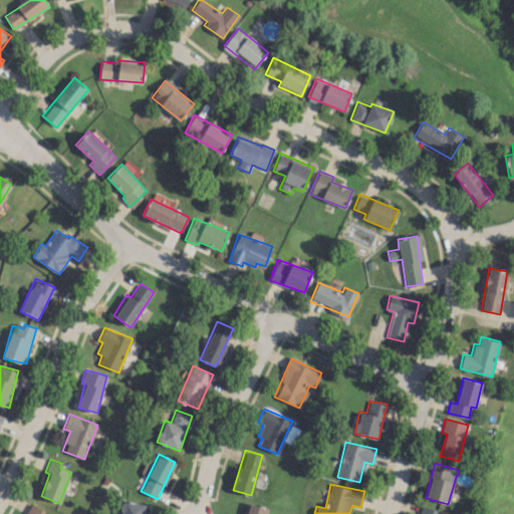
[(144,513),(146,505),(123,501),(120,513),(144,513)]
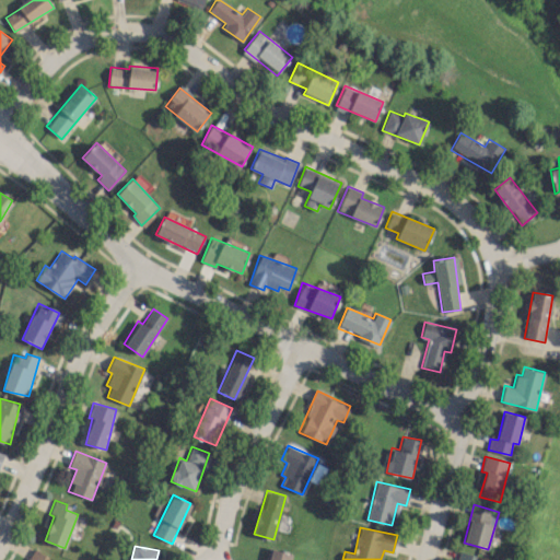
[(288,559),(289,552),(271,549),(268,559),(288,559)]
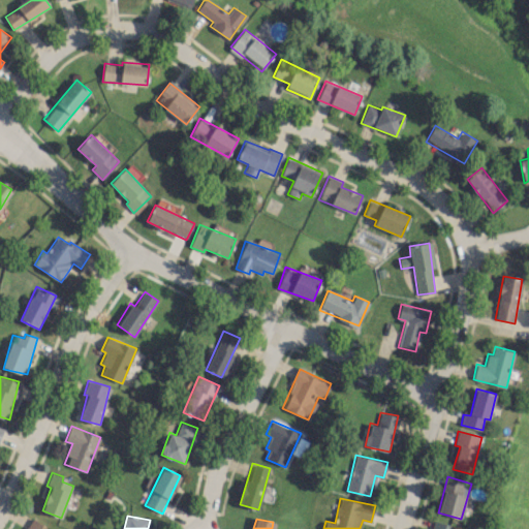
[(51,528),(30,520),(26,528),(51,528)]
